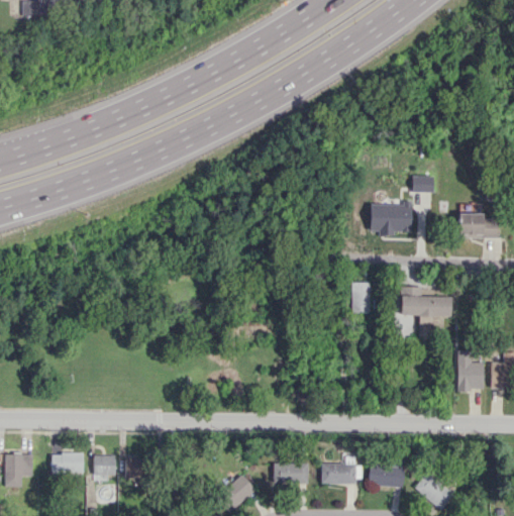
[(413,192),(433,193),(434,177),(413,176),(413,192)]
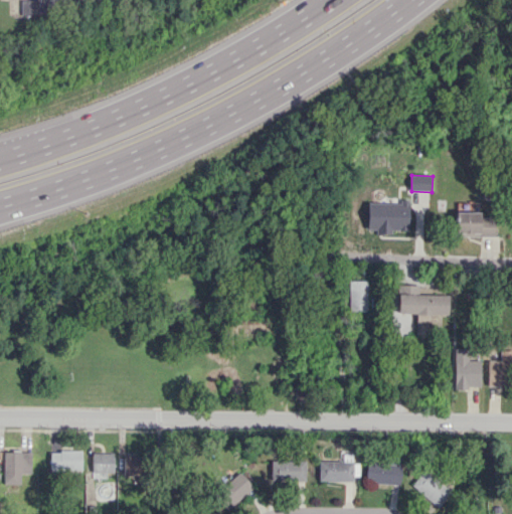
[(369,230),(378,230),(378,235),(393,235),(393,231),(410,231),(410,204),(369,203),(369,230)]
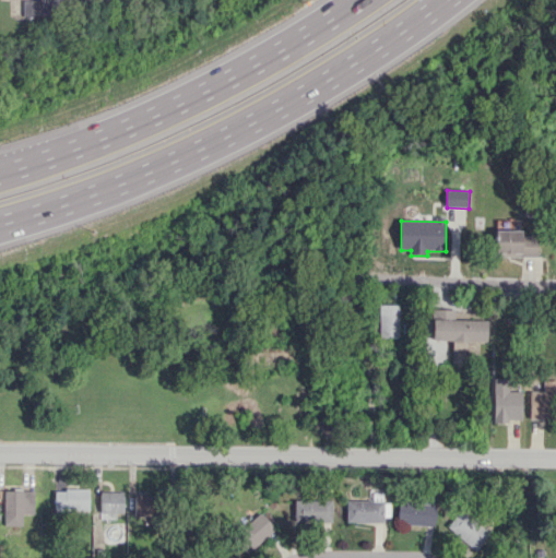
[(540,257),(539,237),(523,237),(523,232),(499,232),(499,258),(540,257)]
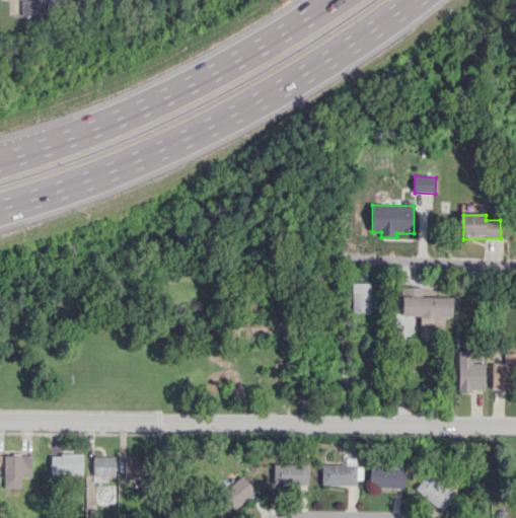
[(373,315),(374,284),(354,284),(353,314),(373,315)]
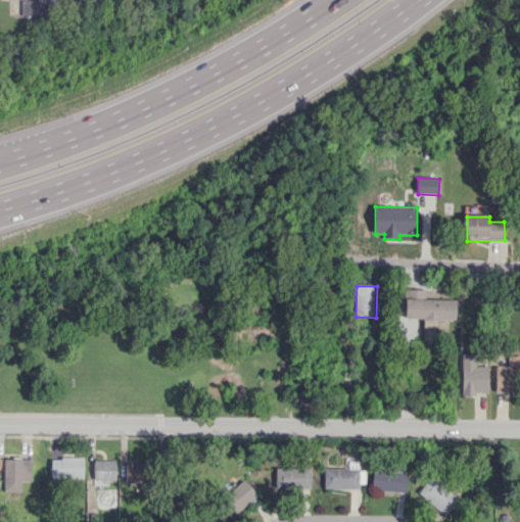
[(457,321),(457,300),(427,300),(427,291),(407,290),(406,320),(457,321)]
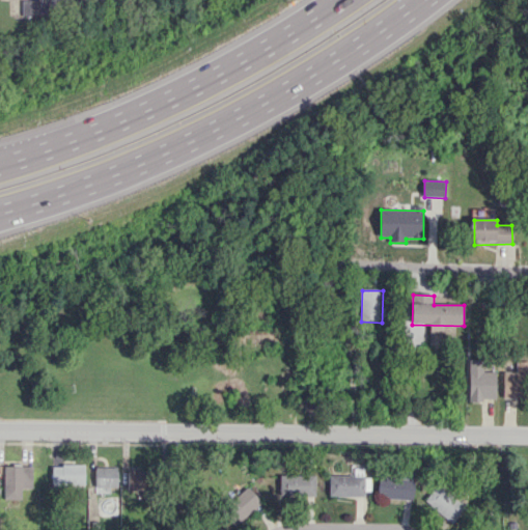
[(497,372),(484,372),(484,361),(471,360),(470,401),(497,401),(497,372)]
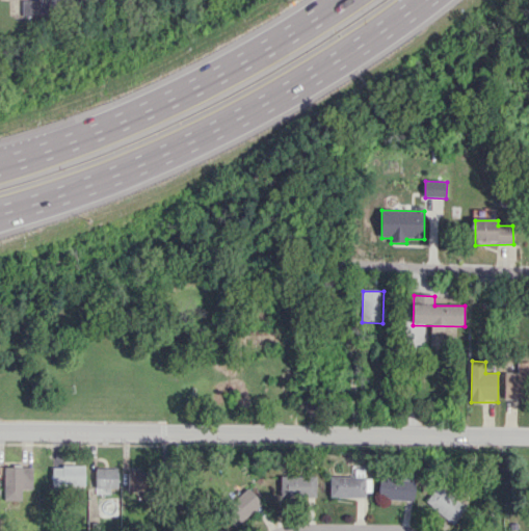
[(506,400),(528,400),(528,364),(519,363),(519,373),(506,373),(506,400)]
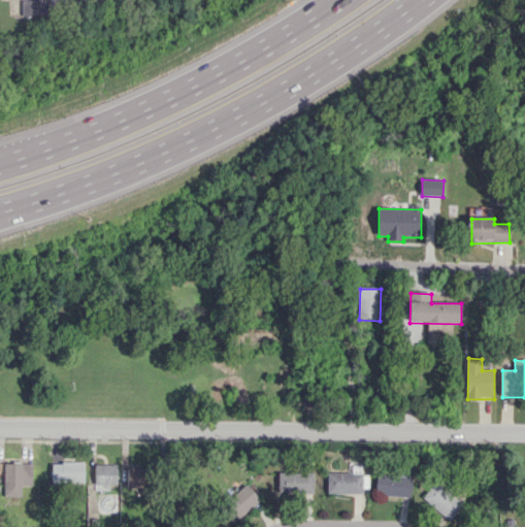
[(6,497),(24,497),(24,487),(33,487),(33,463),(5,464),(6,497)]
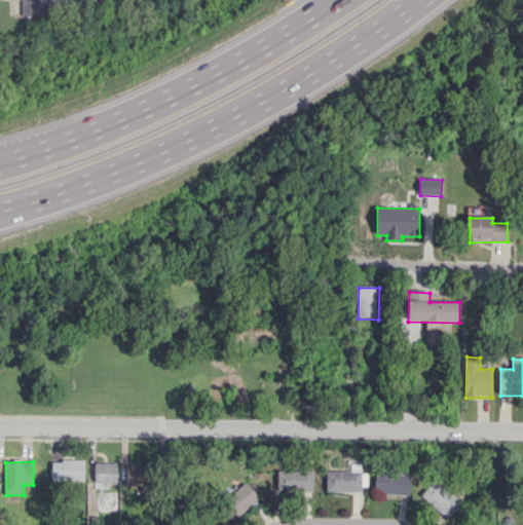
[(85,481),(85,461),(53,461),(53,481),(85,481)]
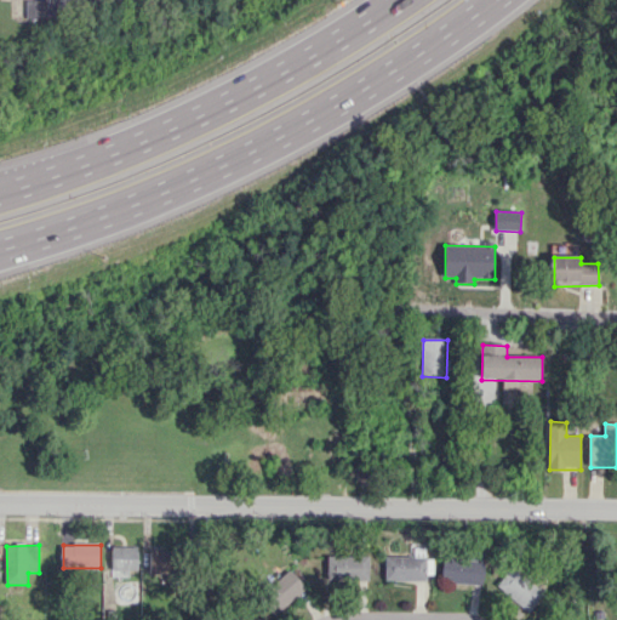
[(140,570),(138,546),(113,547),(114,572),(140,570)]
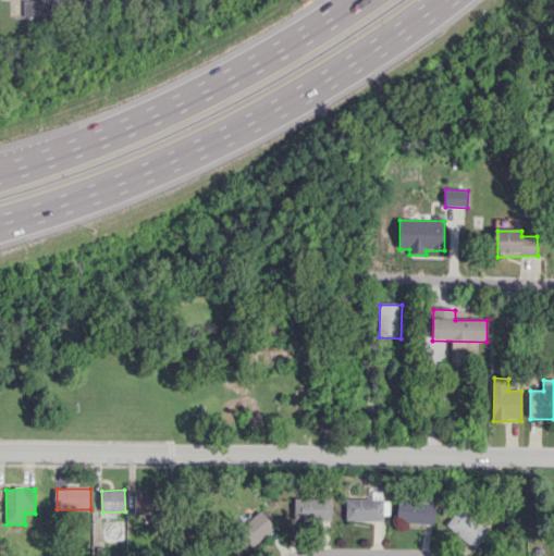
[(435,494),(420,494),(420,501),(398,501),(397,523),(435,524),(435,494)]
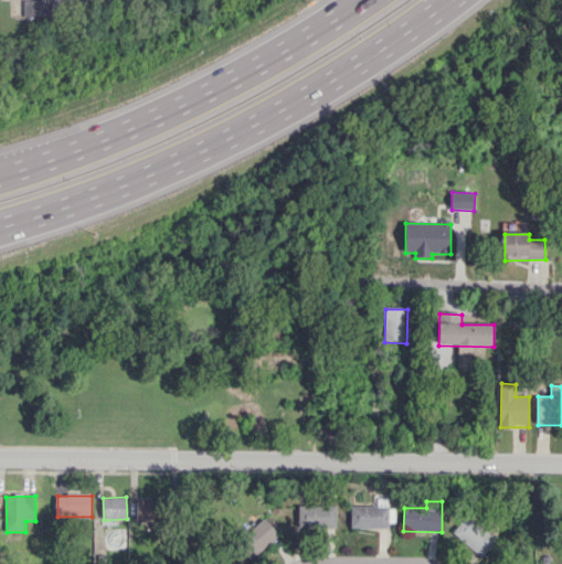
[(299,528),(336,529),(337,507),(300,506),(299,528)]
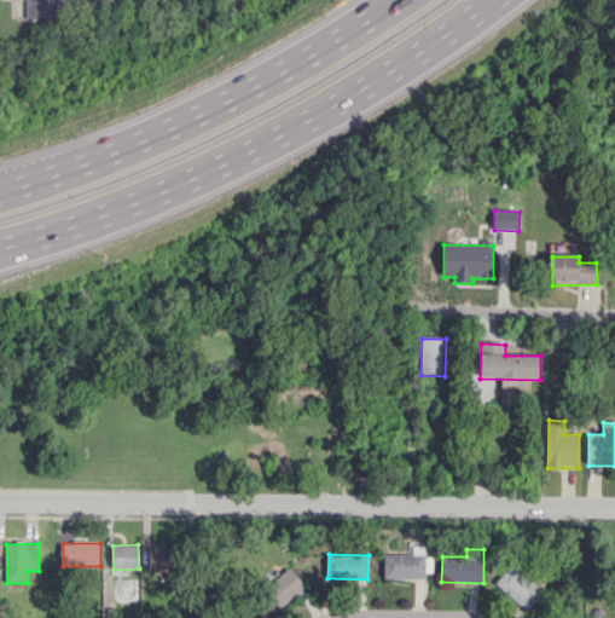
[(386,579),(427,581),(427,556),(387,555),(386,579)]
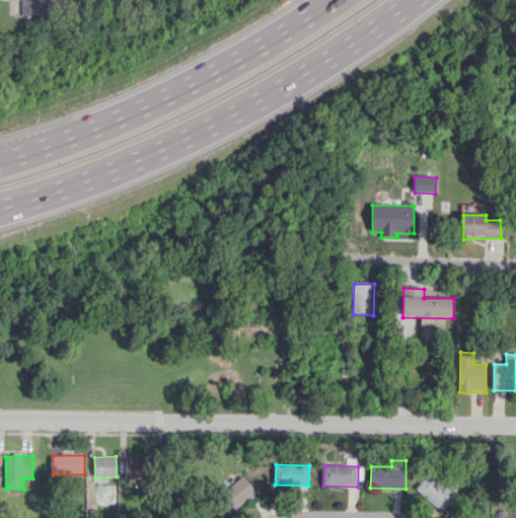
[(417,491),(444,512),(456,497),(429,475),(417,491)]
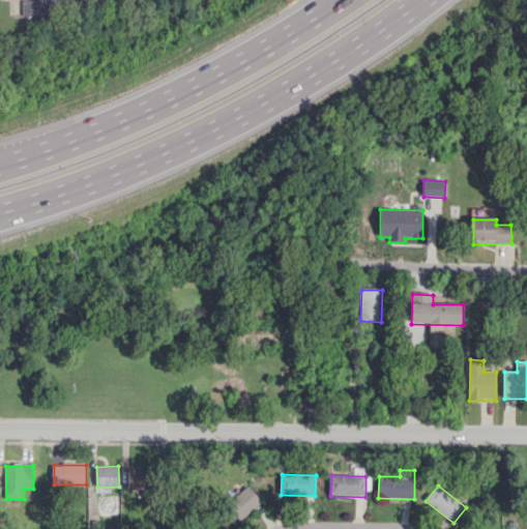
[(234,525),(263,505),(252,489),(222,508),(234,525)]
